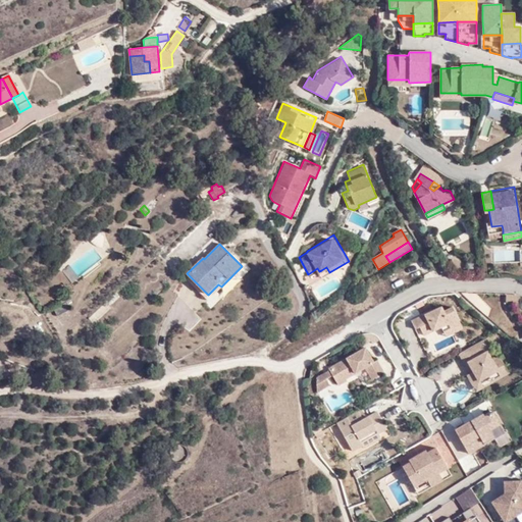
[(494,262),(520,261),(519,250),(494,251),(494,262)]
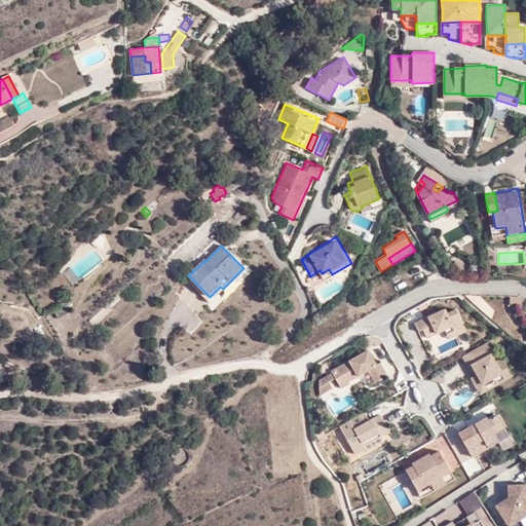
[(57,318),(70,311),(66,303),(53,310),(57,318)]
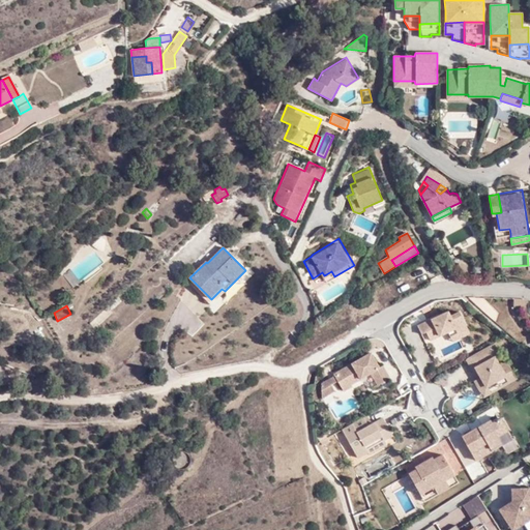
[(93,328),(111,311),(106,305),(89,323),(93,328)]
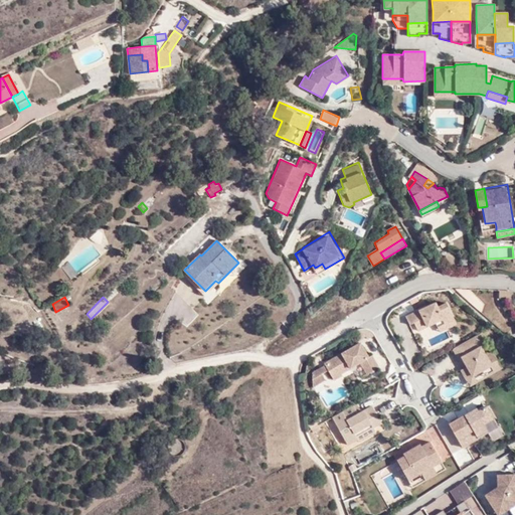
[(445,322),(454,317),(447,300),(436,305),(435,301),(404,314),(408,322),(414,320),(418,328),(427,324),(434,321),(442,317),(445,322)]
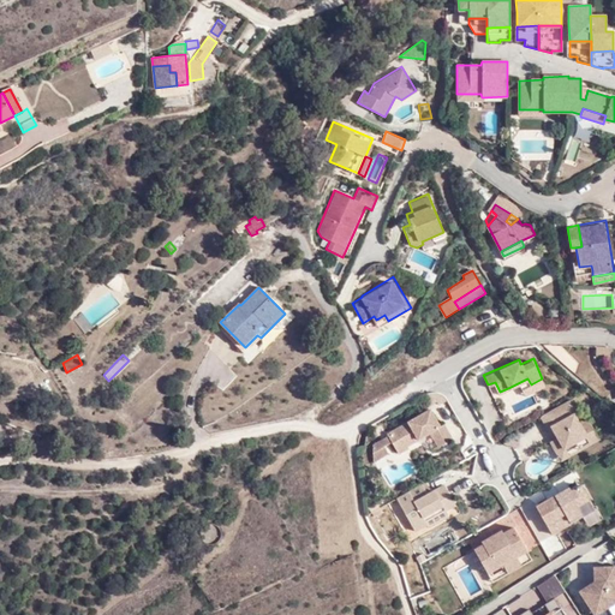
[(545,386),(542,378),(531,384),(520,389),(524,395),(545,386)]
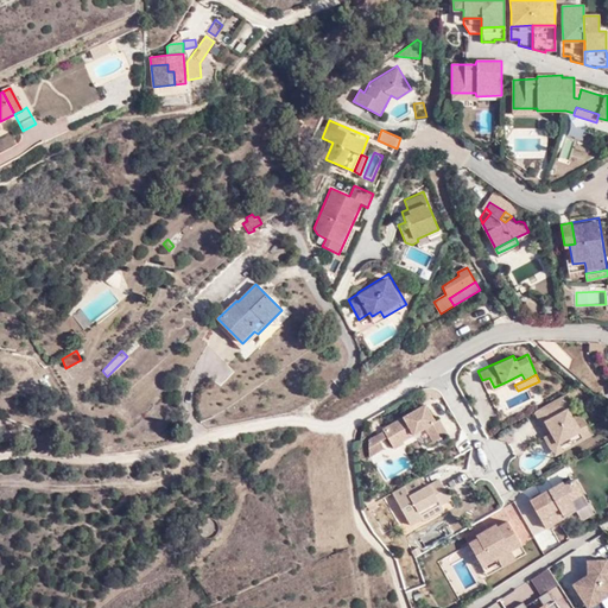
[(488,394),(476,400),(486,420),(499,415),(488,394)]
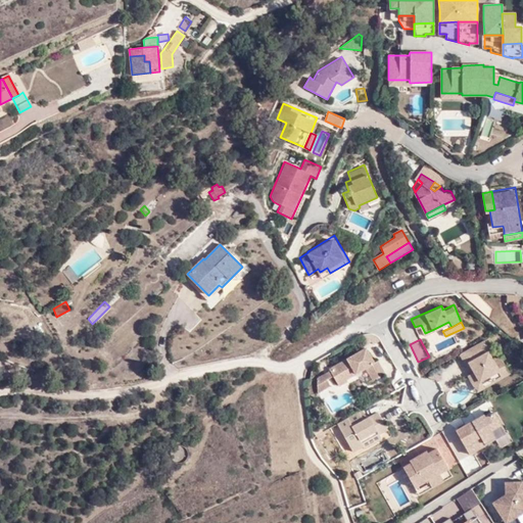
[(483,340),(457,355),(469,375),(465,377),(475,393),(509,374),(497,358),(491,362),(485,352),(489,349),(483,340)]
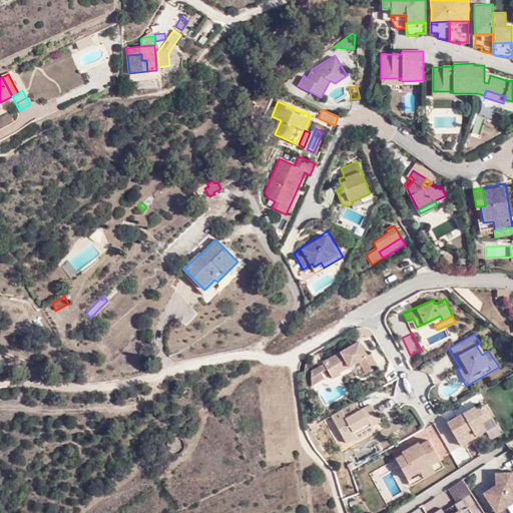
[(501,342),(495,337),(492,341),(498,345),(501,342)]
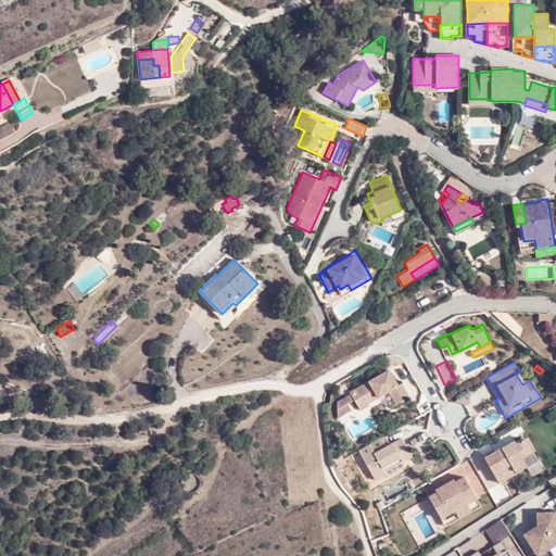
[(353,393),(356,399),(364,413),(373,407),(371,404),(388,395),(395,408),(412,400),(404,386),(400,388),(390,369),(352,391),(353,393)]
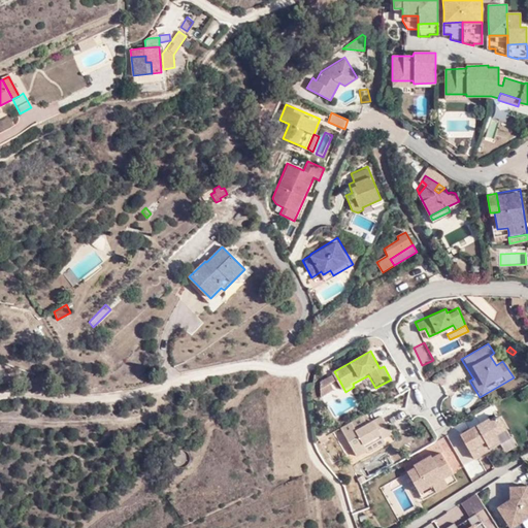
[(332,383),(338,378),(335,373),(320,382),(321,396),(334,389),(332,383)]
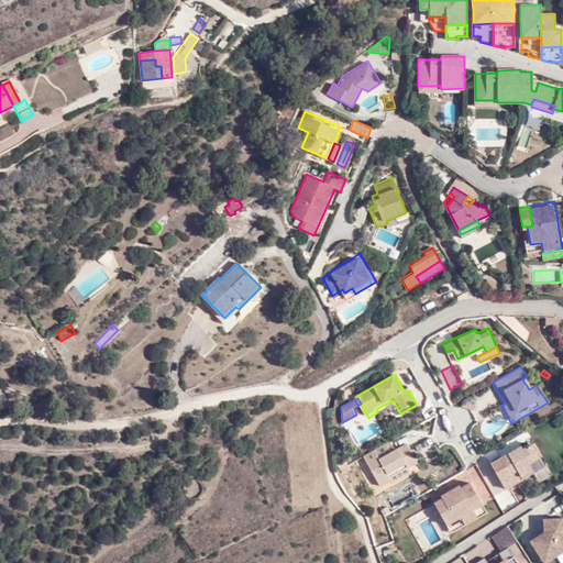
[(390,441),(386,443),(392,453),(396,451),(390,441)]
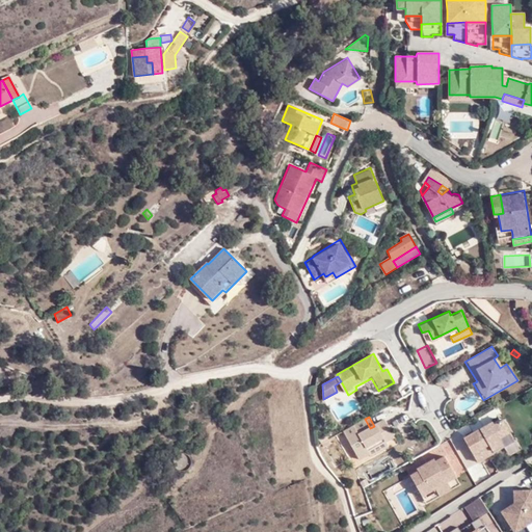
[(365,419),(343,431),(358,458),(369,452),(386,442),(387,443),(394,437),(383,420),(374,426),(370,428),(365,419)]
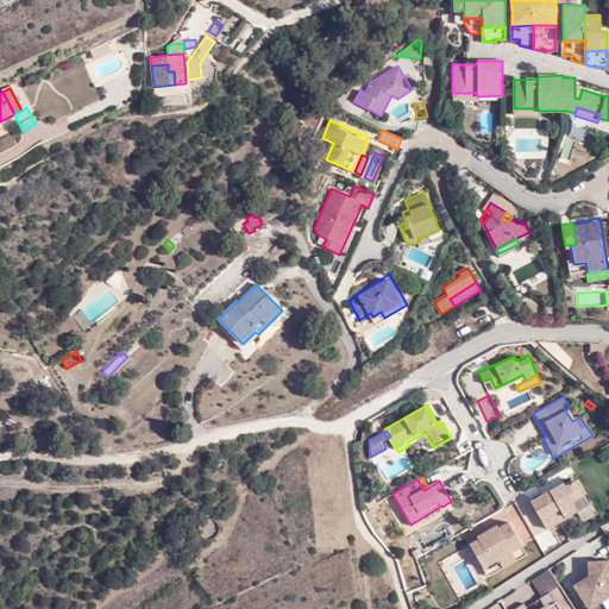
[(562,508),(585,495),(577,481),(564,488),(554,494),(552,489),(531,502),(547,529),(567,518),(565,514),(562,508)]
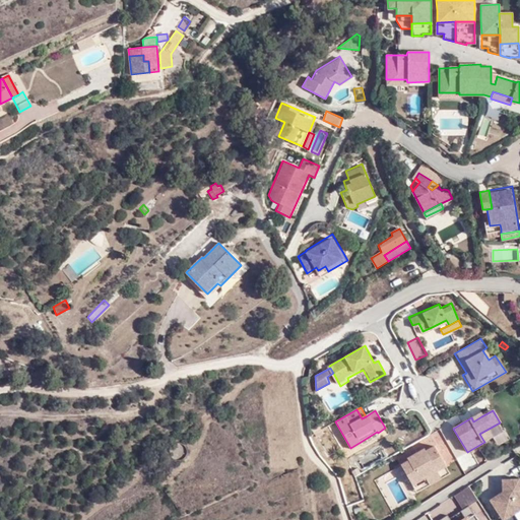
[(473,421),(481,416),(478,413),(471,417),(473,421)]
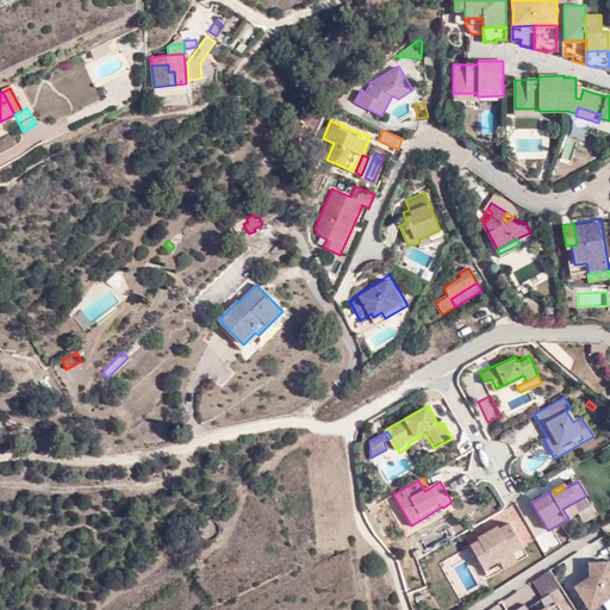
[(590,502),(586,496),(562,509),(566,515),(590,502)]
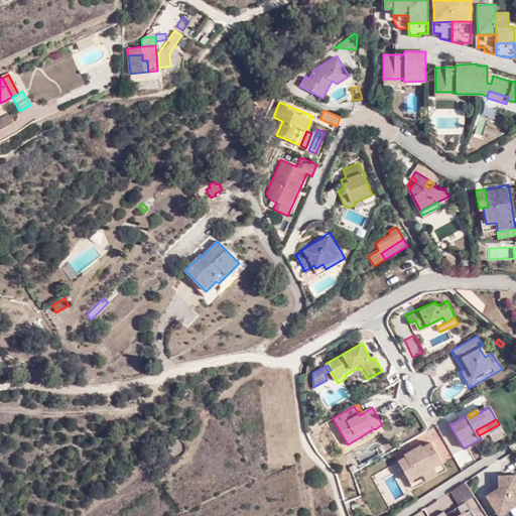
[(358,438),(361,443),(377,433),(375,429),(374,428),(358,438)]
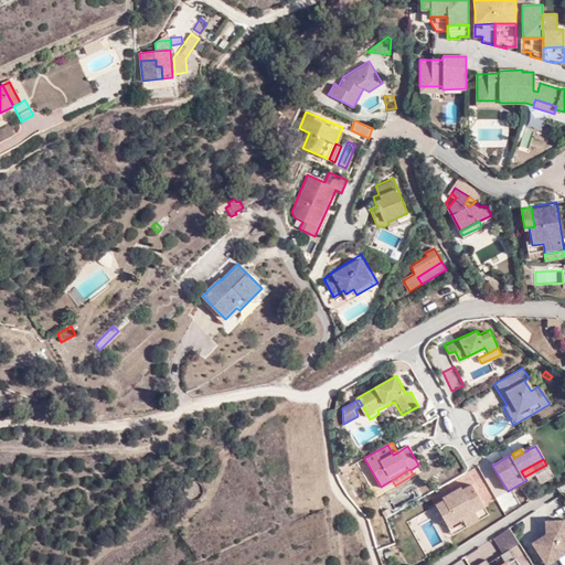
[(448,525),(486,505),(472,482),(464,488),(461,484),(444,494),(445,498),(434,503),(447,526),(448,525)]
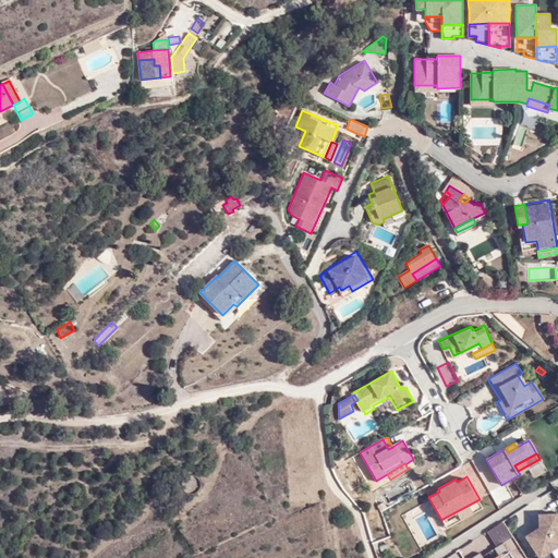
[(484,507),(480,499),(443,519),(448,528),(484,507)]
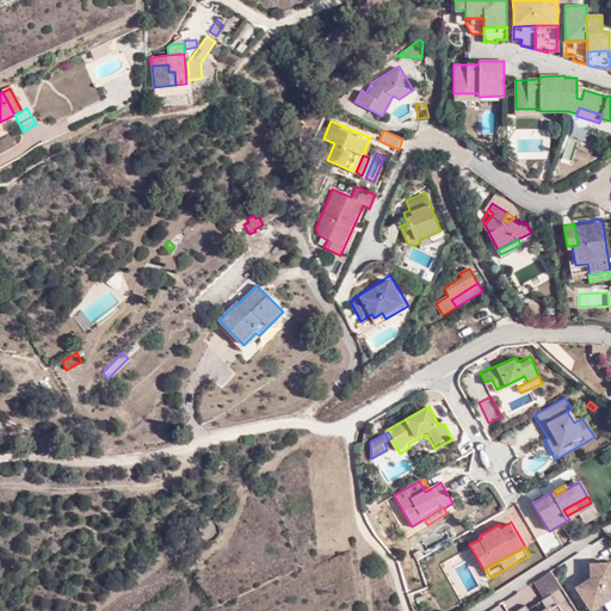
[(610,563),(610,562),(590,562),(590,576),(575,586),(588,605),(598,599),(602,605),(610,598),(610,563)]
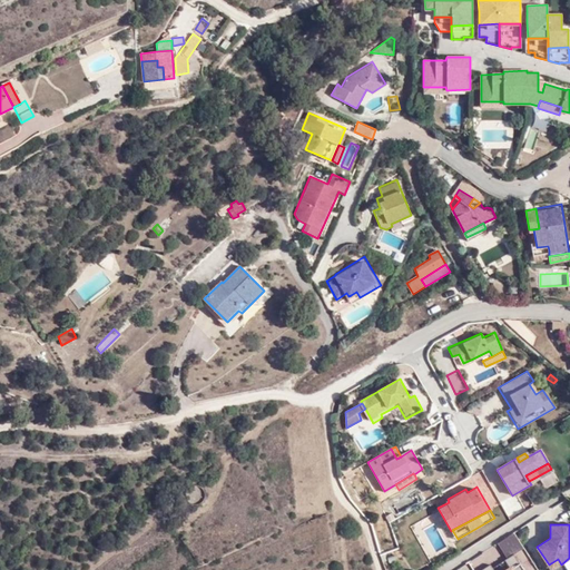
[(482,552),(481,562),(493,563),(494,553),(482,552)]
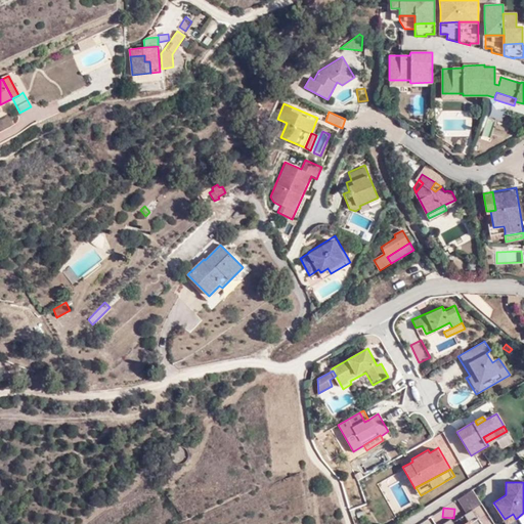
[(454,523),(451,519),(442,523),(482,523),(473,510),(459,518),(461,523),(459,523),(454,523)]
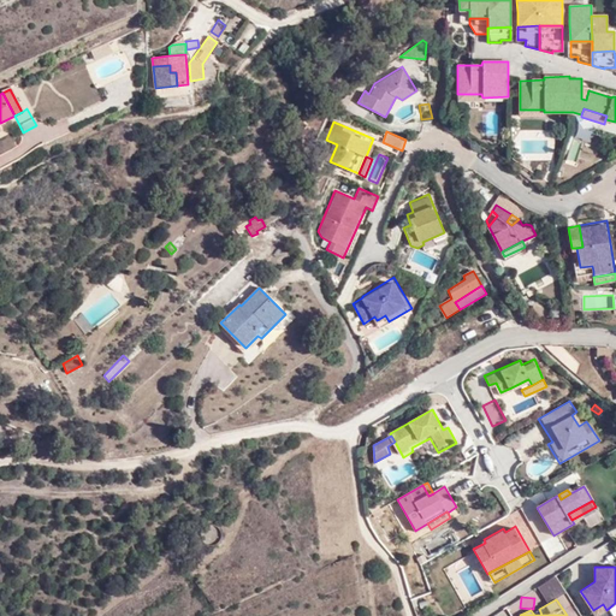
[(603,604),(593,610),(597,615),(606,610),(603,604)]
